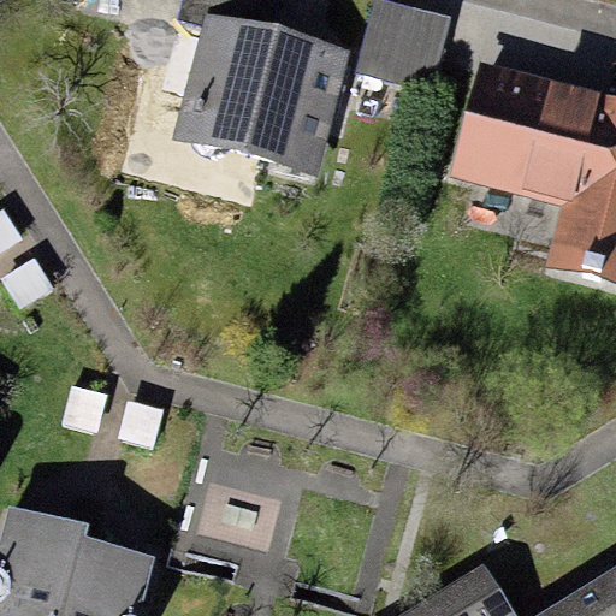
[(277,0),(182,0),(177,19),(202,25),(205,13),(270,30),(277,0)]
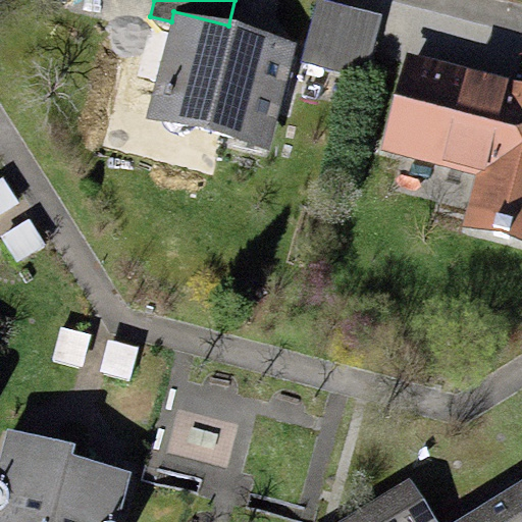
[(381,13),(324,0),(316,0),(301,62),(365,77),(381,13)]
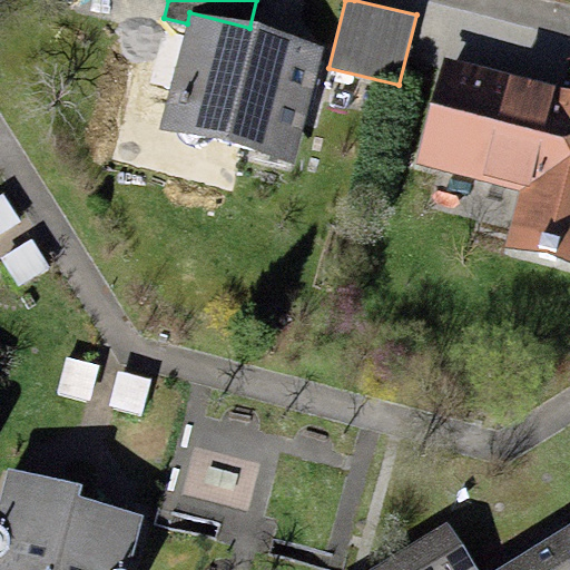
[(187,23),(159,128),(292,163),(322,47),(249,28),(189,12),(187,23)]
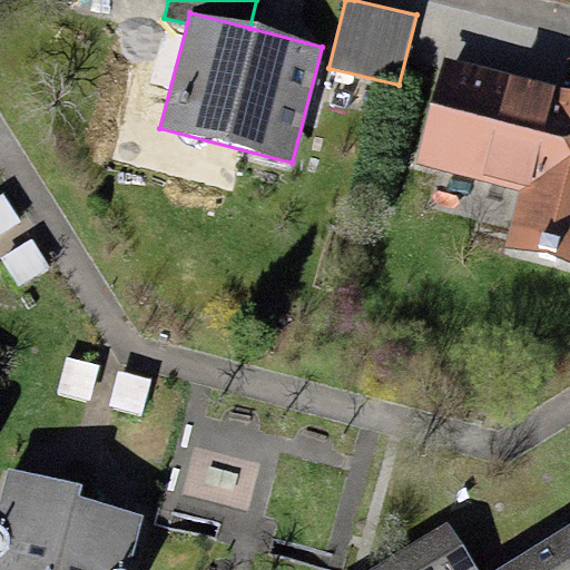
[(569,92),(443,59),(415,164),(520,193),(505,244),(569,261),(569,92)]
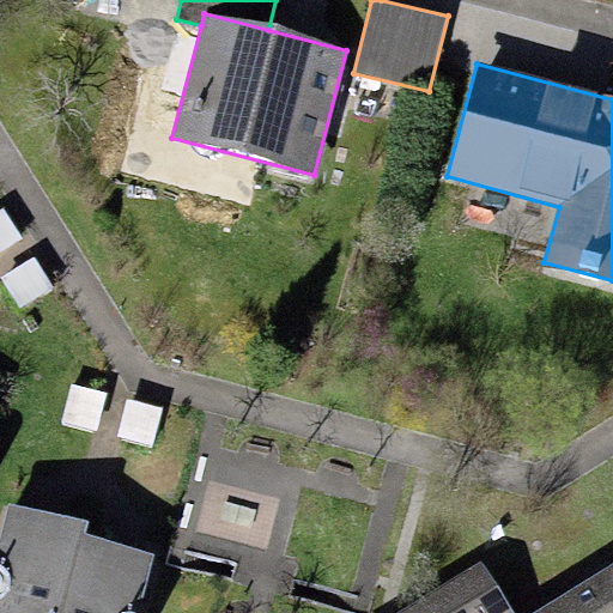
[(84,522),(10,503),(0,539),(0,612),(134,612),(150,554),(80,536),(84,522)]
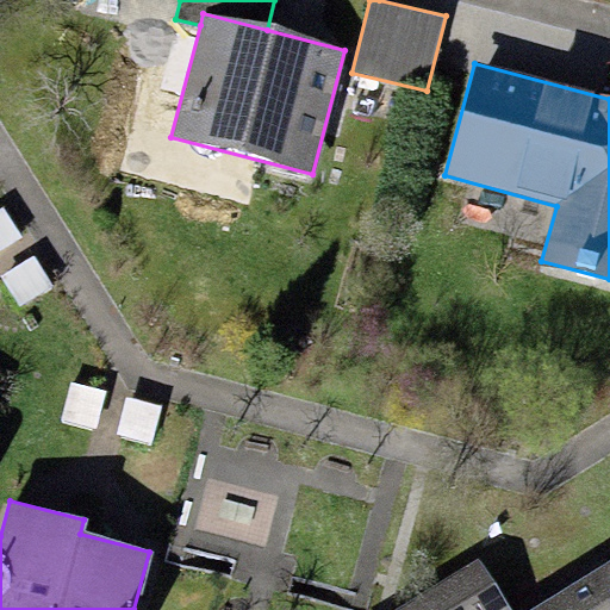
[(509,609),(477,559),(394,609),(609,609),(609,560),(529,609),(509,609)]
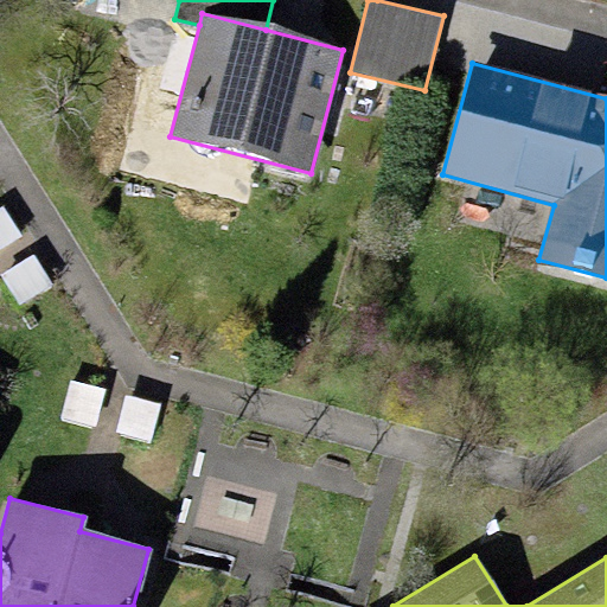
All buildings are outlined.
